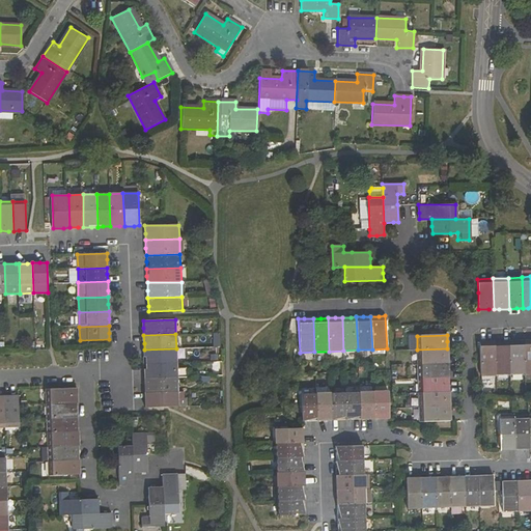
[(524,374),(523,341),(515,341),(508,342),(509,374),(524,374)]
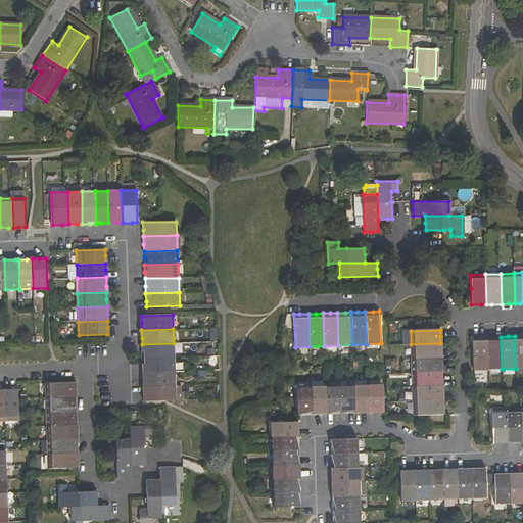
[(487,370),(486,337),(480,337),(472,337),(473,370),(487,370)]
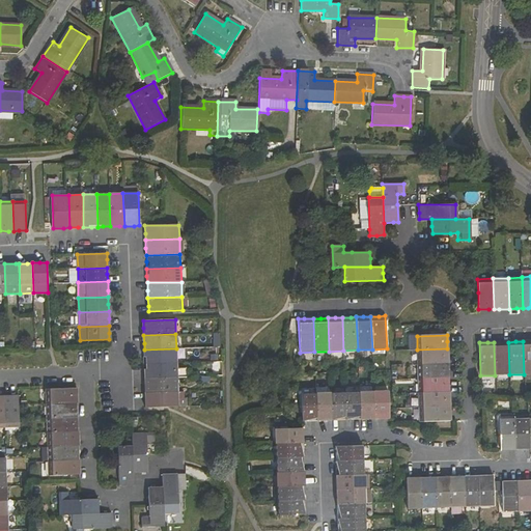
[(509,374),(508,342),(501,342),(494,342),(495,375),(509,374)]
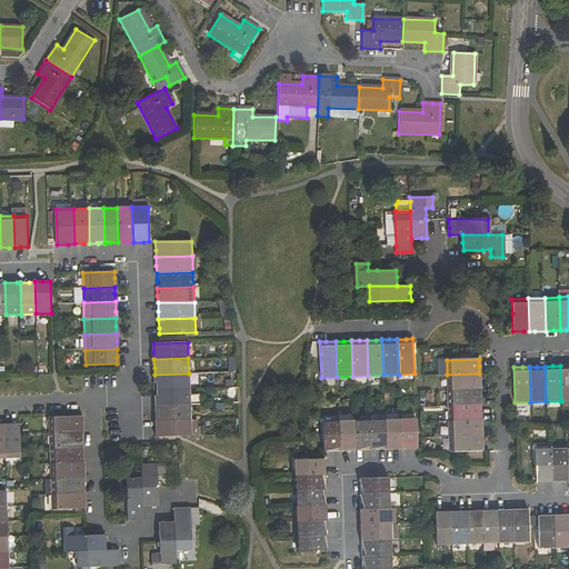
[(189,373),(155,375),(155,382),(156,390),(190,389),(189,373)]
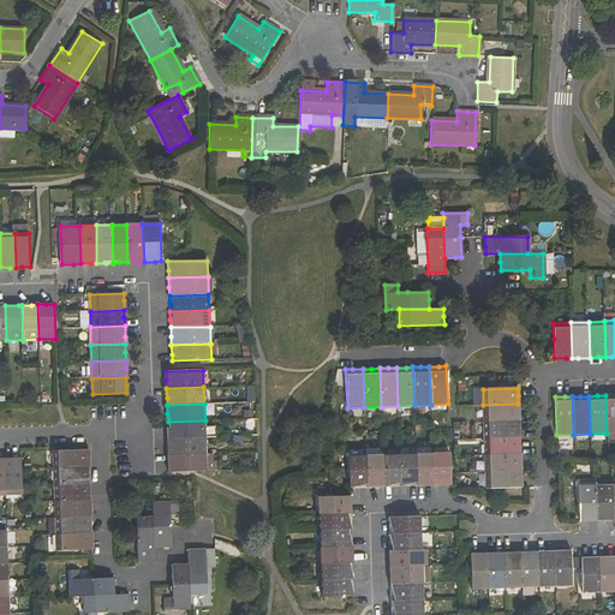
[(483,405),(484,423),(519,422),(519,412),(518,404),(483,405)]
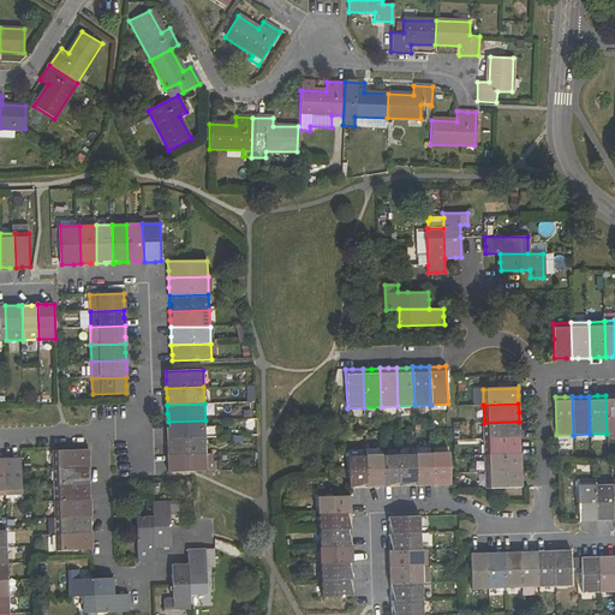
[(206,421),(168,422),(168,430),(168,439),(206,437),(206,421)]
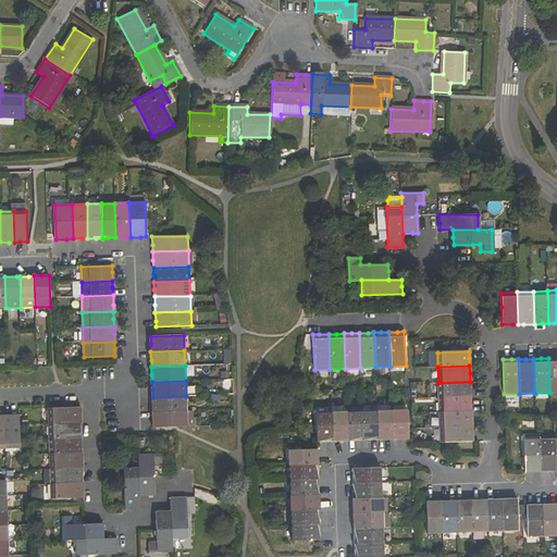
[(438,383),(438,397),(470,397),(470,391),(470,382),(438,383)]
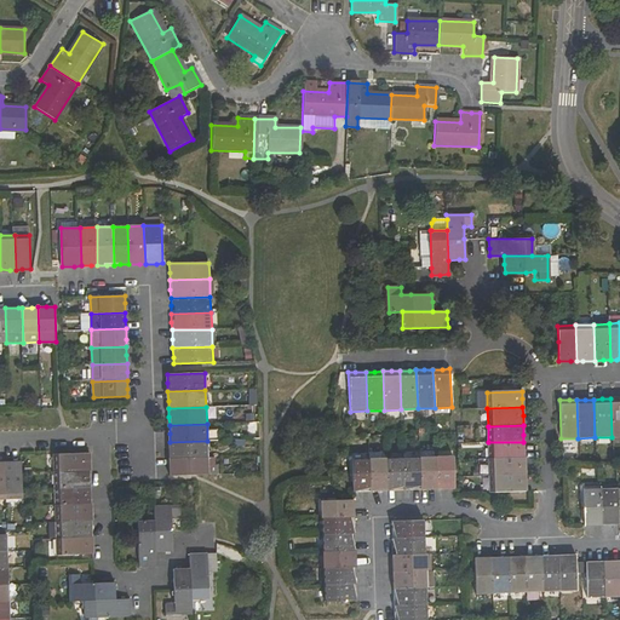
[(171,459),(208,458),(207,441),(170,442),(170,451),(171,459)]
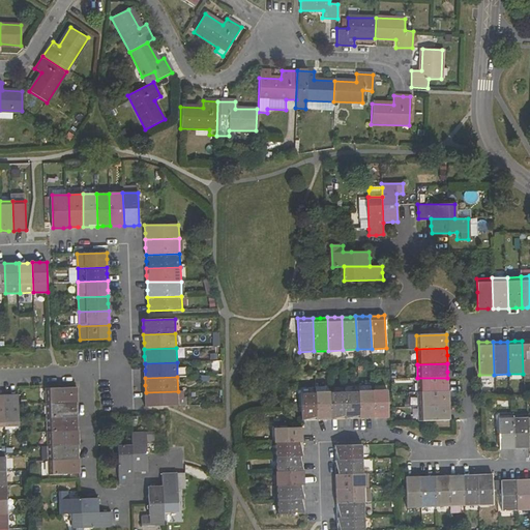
[(447,378),(417,378),(417,392),(448,392),(448,386),(447,378)]
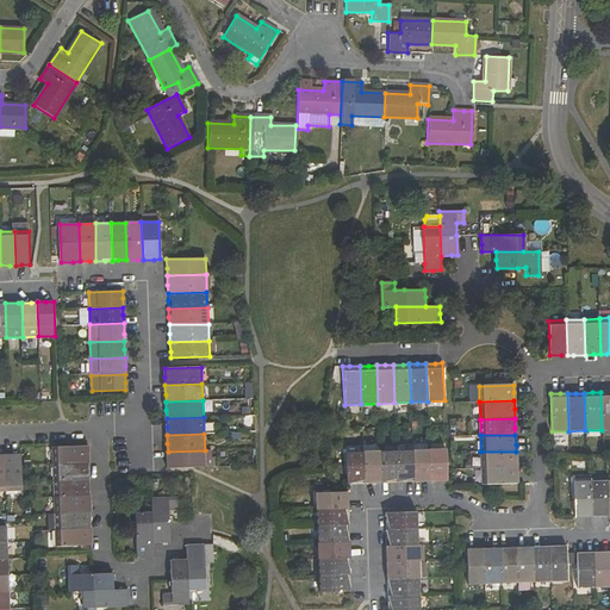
[(88,447),(53,448),(54,465),(89,464),(89,453),(88,447)]
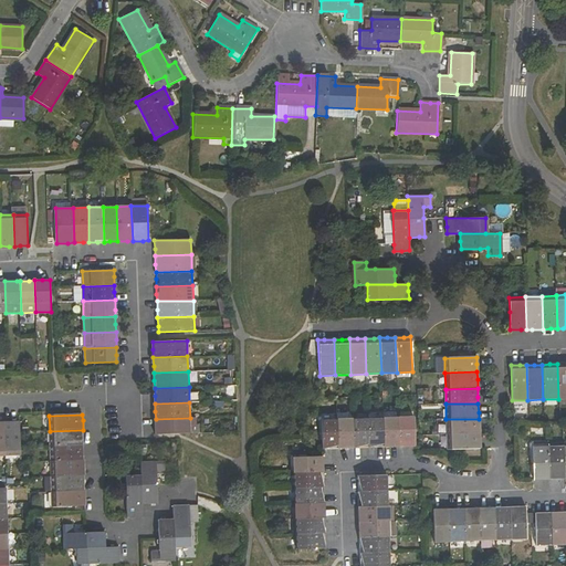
[(398,418),(399,446),(408,446),(415,446),(413,417),(398,418)]
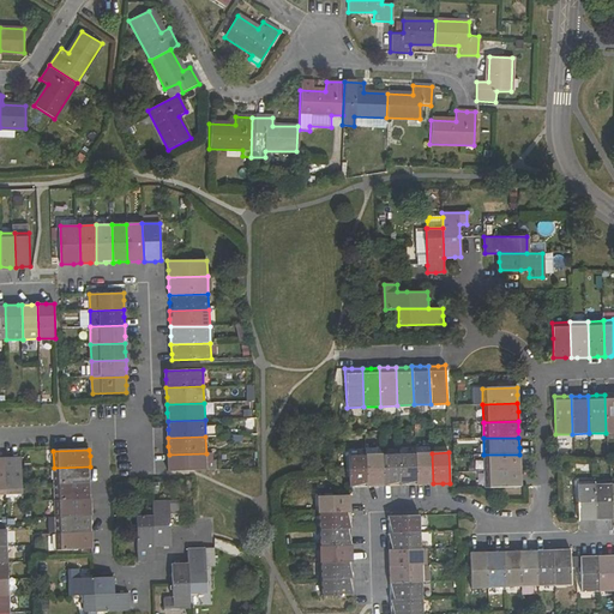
[(208,470),(206,453),(169,455),(169,463),(169,471),(208,470)]
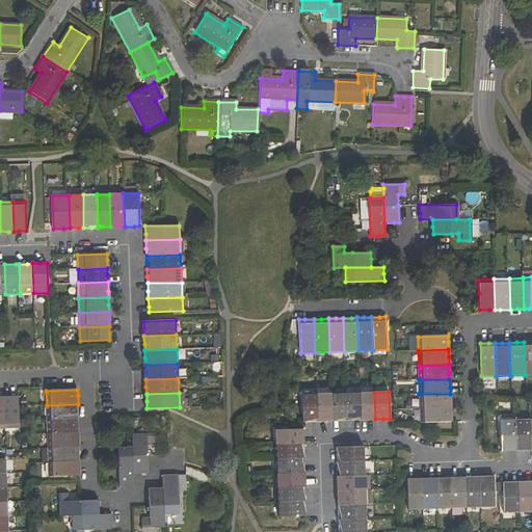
[(355,420),(361,420),(360,393),(346,394),(347,420),(355,420)]
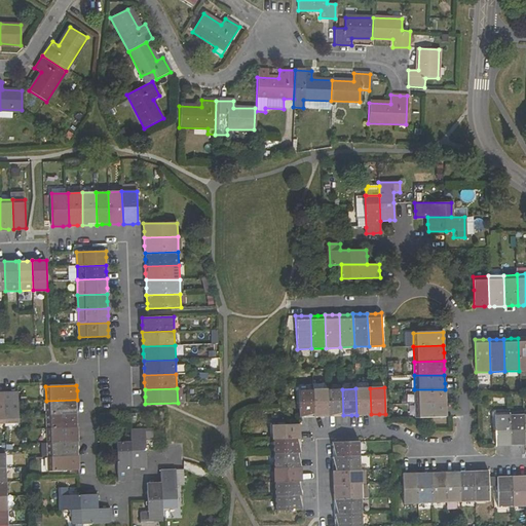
[(365,415),(371,414),(370,388),(355,388),(357,415),(365,415)]
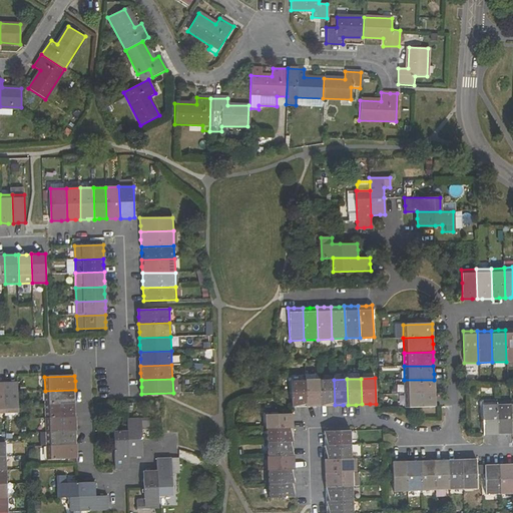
[(301,407),(306,406),(305,380),(291,381),(292,407),(301,407)]
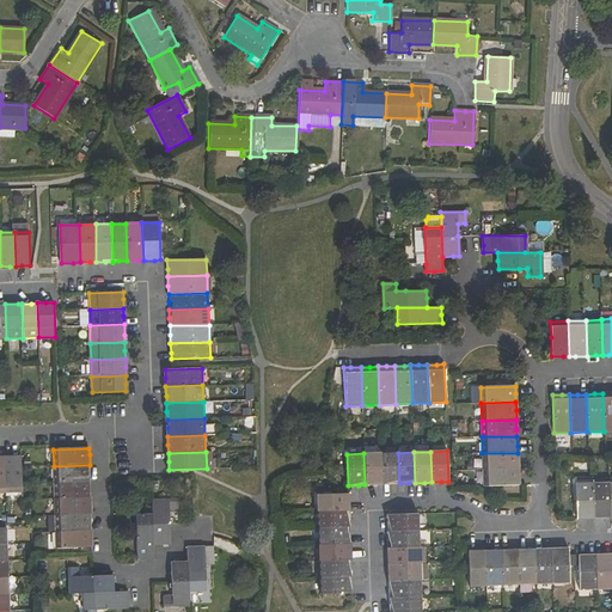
[(373,484),(381,484),(380,453),(363,453),(365,484),(373,484)]
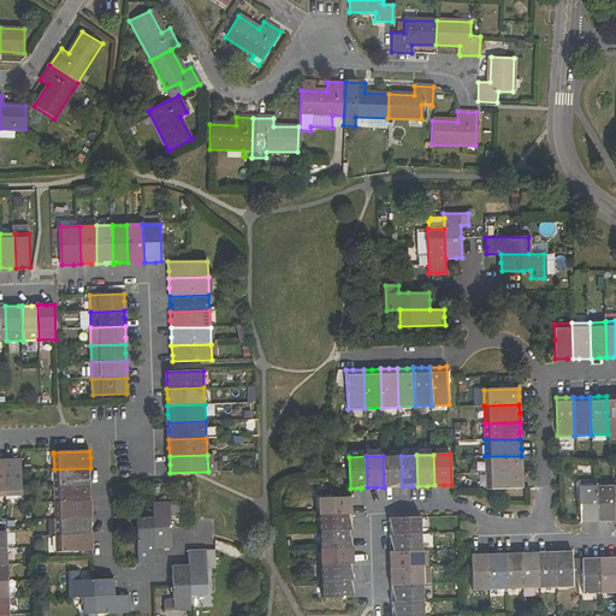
[(394,487),(402,486),(401,456),(383,456),(384,487),(394,487)]
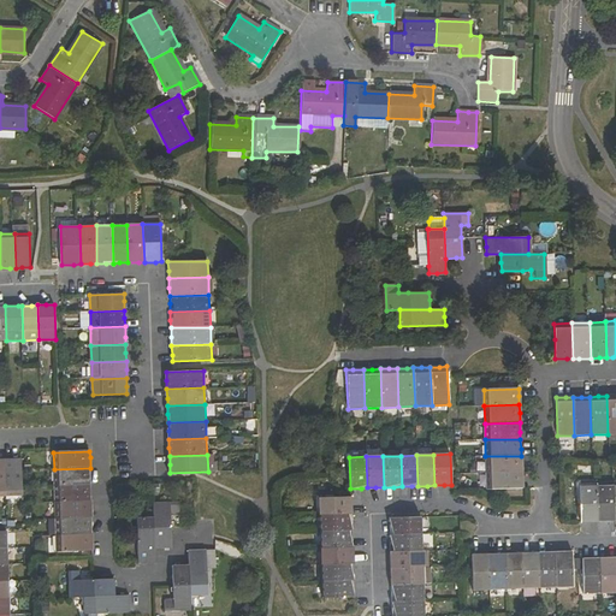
[(485,456),(486,473),(521,472),(521,463),(521,456),(485,456)]
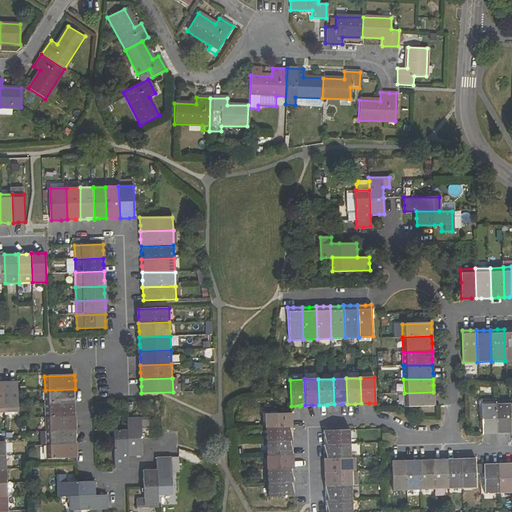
[(18,412),(17,382),(12,382),(4,383),(5,412),(18,412)]
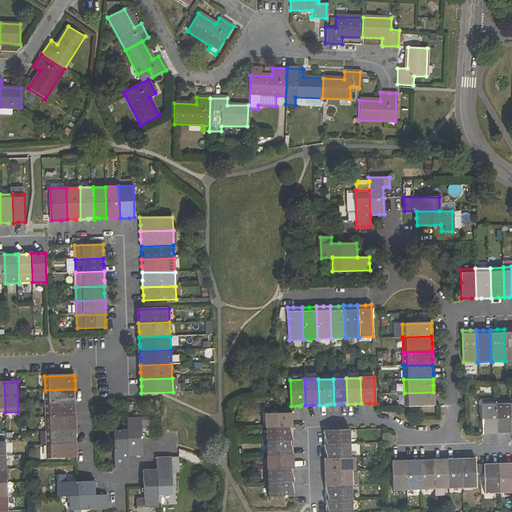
[(75,389),(45,390),(45,403),(75,403),(75,395),(75,389)]
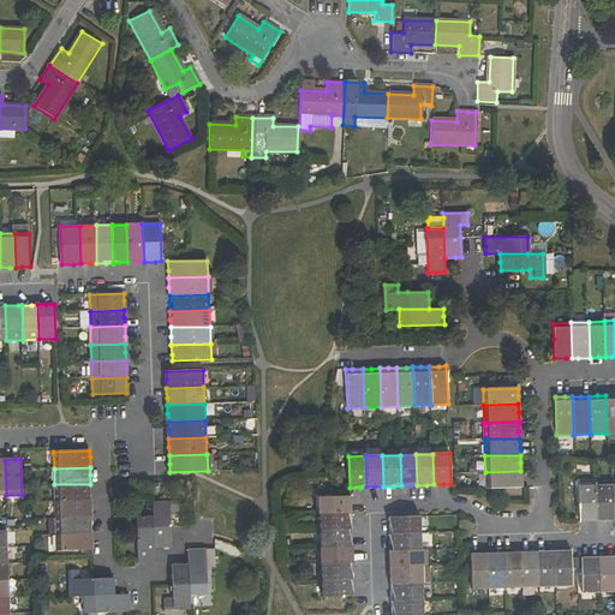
[(485,472),(485,488),(521,488),(520,477),(520,471),(485,472)]
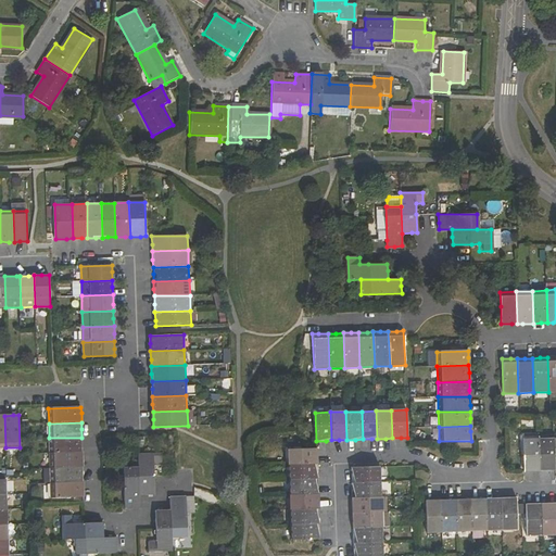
[(81,438),(49,438),(50,453),(83,452),(83,444),(81,438)]
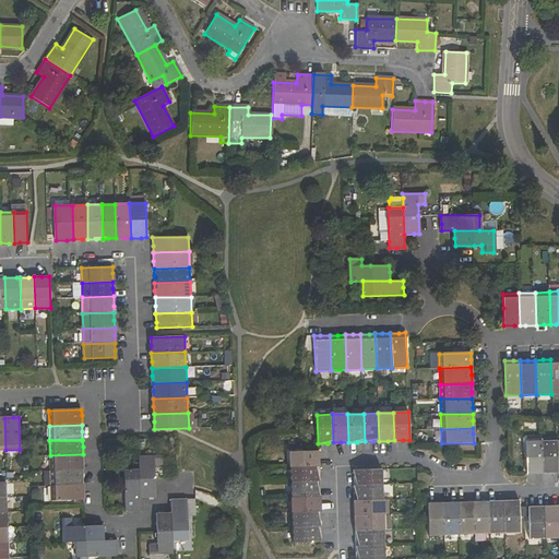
[(542,441),(543,473),(549,473),(558,473),(557,440),(542,441)]
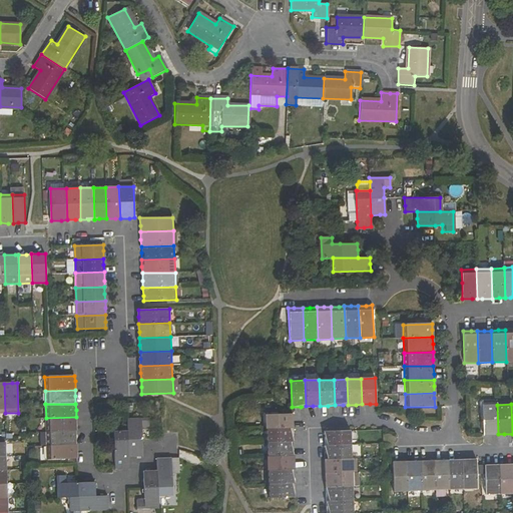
[(483,405),(483,435),(492,435),(498,434),(497,405),(483,405)]
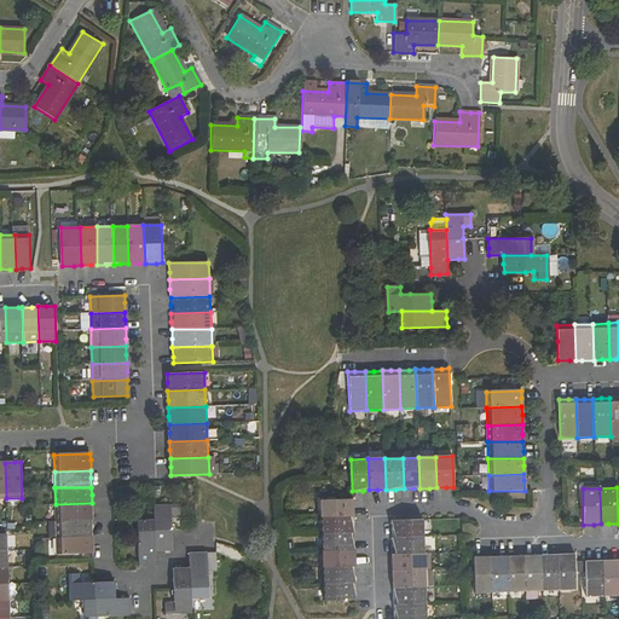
[(352,507),(352,501),(320,502),(320,518),(353,516),(352,507)]
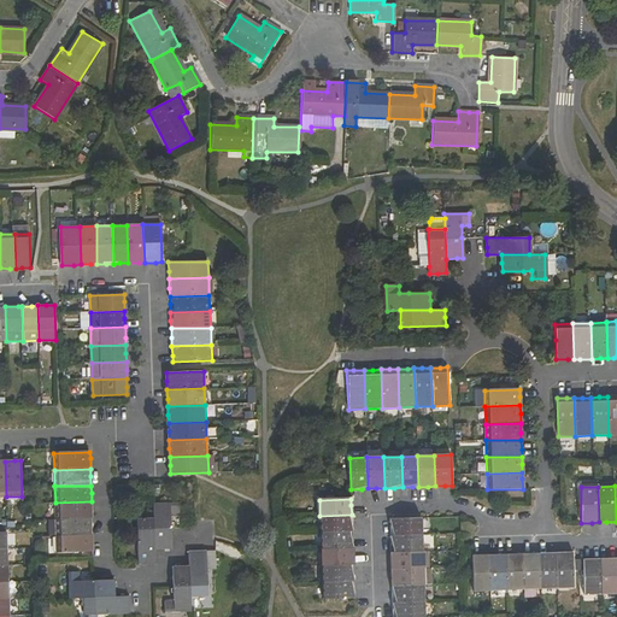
[(92,501),(56,503),(56,519),(93,518),(92,510),(92,501)]
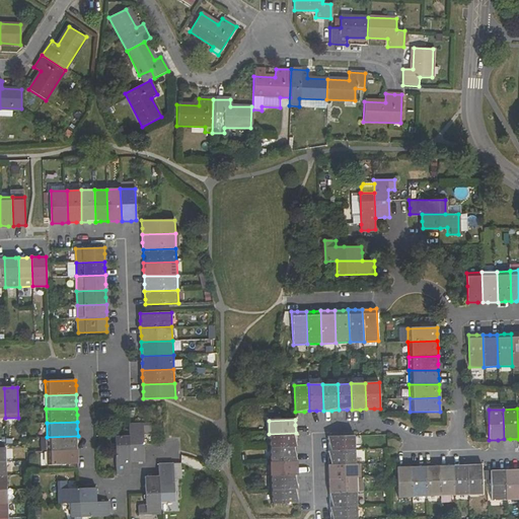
[(150,425),(129,426),(129,438),(130,463),(144,463),(143,445),(143,436),(150,436),(150,425)]
